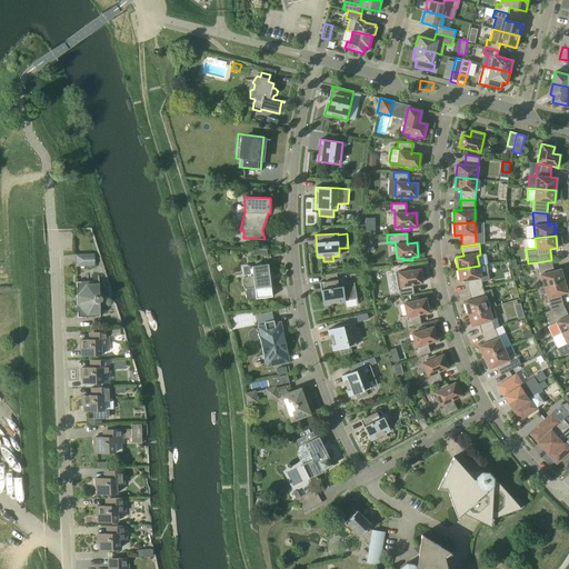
[(95,253),(76,255),(76,267),(95,266),(95,253)]
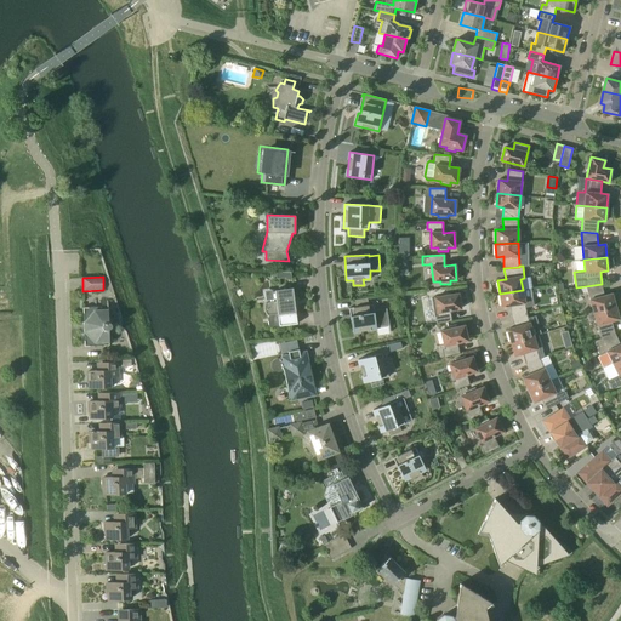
[(593,313),(616,307),(613,294),(604,295),(602,284),(586,286),(593,313)]
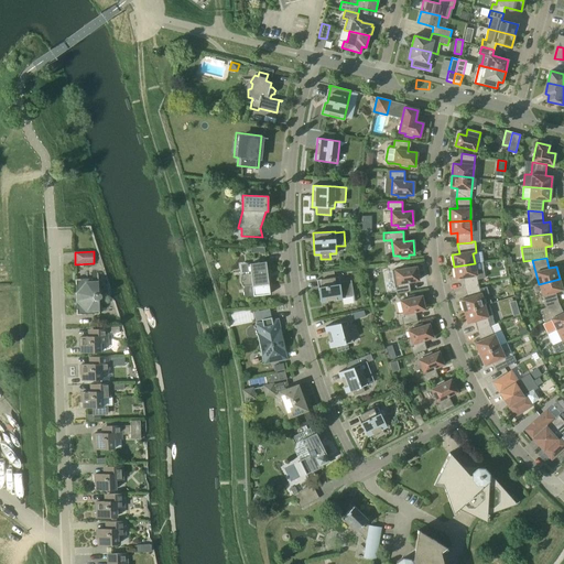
[(271,286),(270,278),(268,278),(266,262),(250,264),(251,273),(241,274),(241,277),(240,278),(240,279),(240,281),(240,282),(241,284),(242,285),(243,286),(245,286),(245,288),(243,289),(245,297),(270,294),(269,286),(271,286)]
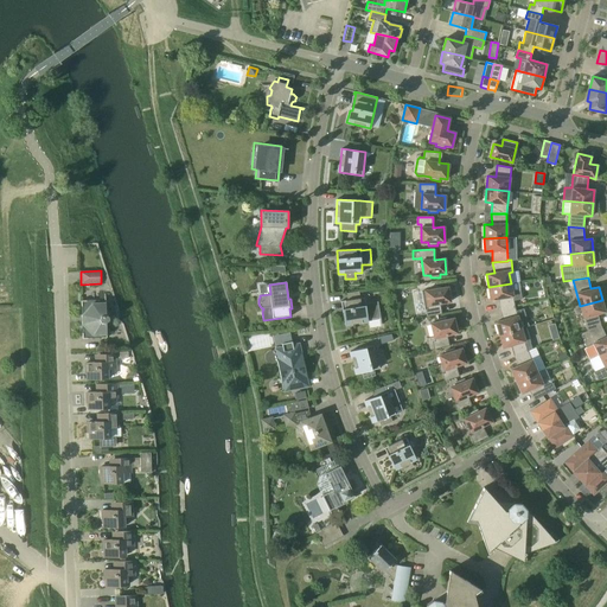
[(521,289),(512,292),(511,283),(489,287),(491,300),(498,299),(500,310),(515,306),(513,300),(522,299),(521,289)]
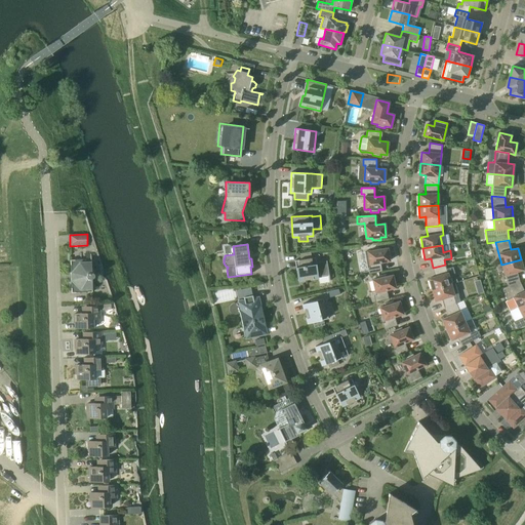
[(369,274),(382,272),(380,263),(390,260),(388,248),(381,249),(381,247),(373,248),(373,250),(367,251),(370,267),(367,267),(369,274)]
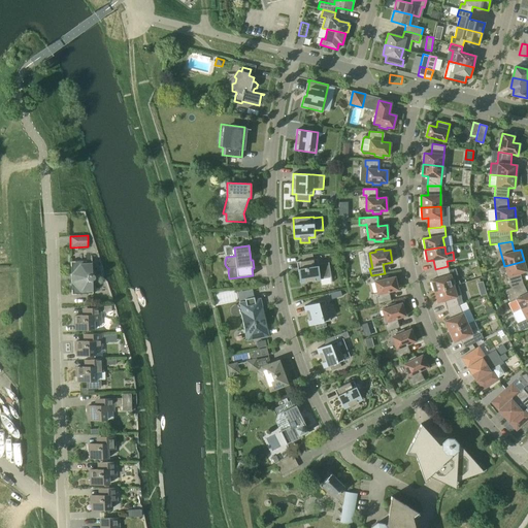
[(321,279),(320,277),(331,276),(330,273),(329,262),(318,264),(317,259),(314,259),(312,253),(301,255),(302,261),(296,262),(300,283),(321,279)]
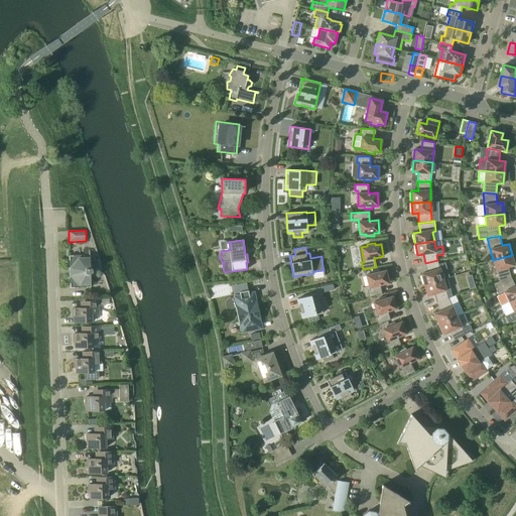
[(91,268),(90,255),(70,255),(71,287),(91,287),(91,273),(93,272),(93,270),(92,269),(91,268)]
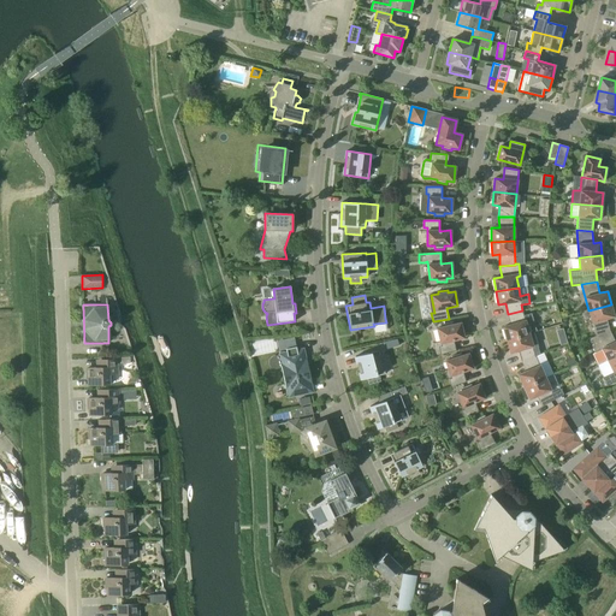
[(596,336),(610,331),(606,319),(615,317),(611,304),(588,311),(596,336)]
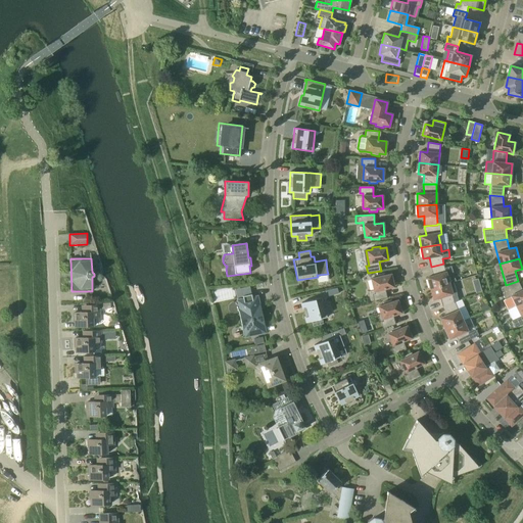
[(427,278),(430,288),(449,283),(447,277),(454,275),(452,267),(444,269),(443,264),(431,267),(433,276),(427,278)]
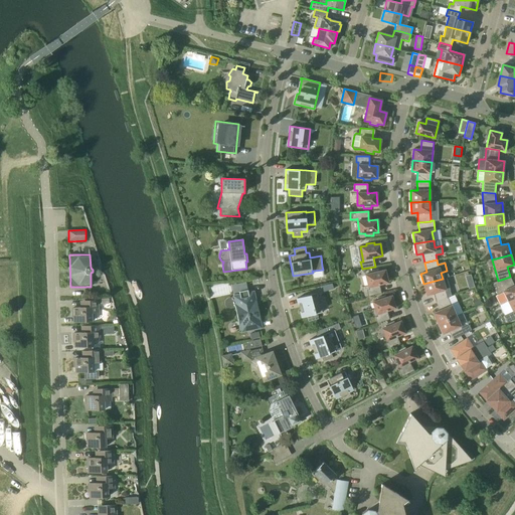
[(362,287),(364,297),(381,293),(379,285),(388,283),(385,270),(379,272),(378,269),(371,271),(371,274),(365,275),(368,285),(362,287)]
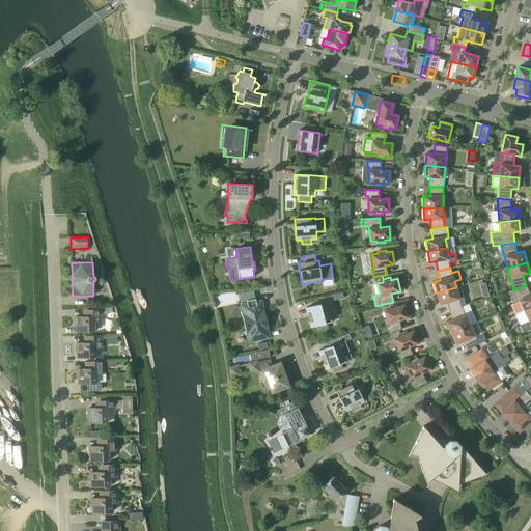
[(526,285),(513,289),(507,292),(513,304),(510,305),(515,314),(514,314),(514,315),(524,310),(530,306),(530,294),(530,295),(526,285)]
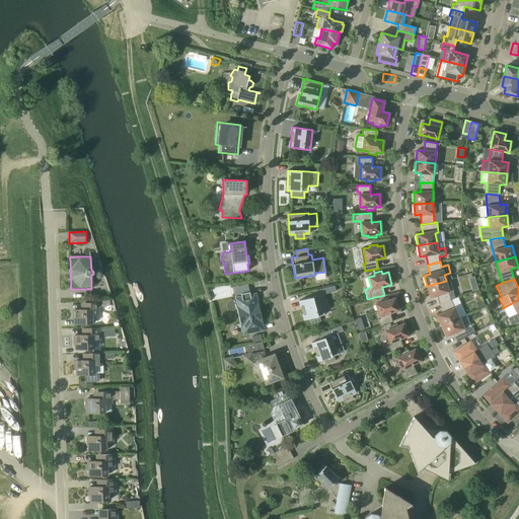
[(450,280),(446,281),(427,286),(430,297),(437,295),(439,304),(451,300),(451,299),(455,298),(450,280)]
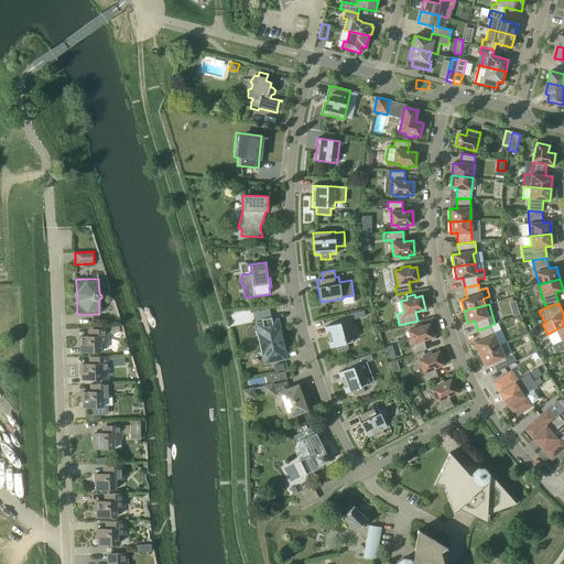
[(353,320),(365,316),(364,310),(350,313),(353,320)]
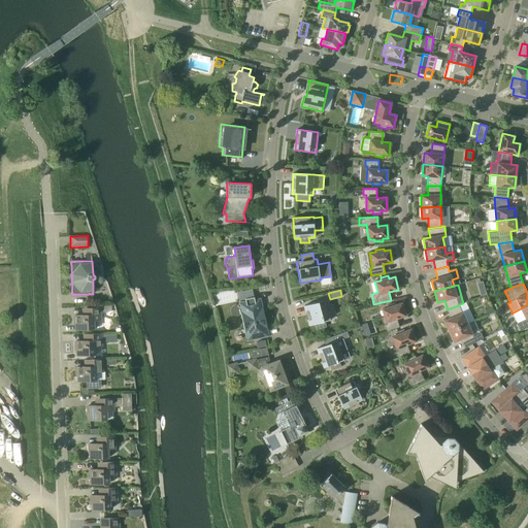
[(236,314),(240,312),(248,340),(269,336),(265,317),(261,298),(255,299),(254,297),(245,299),(245,302),(235,305),(233,305),(232,306),(231,308),(232,310),(232,311),(233,312),(235,314),(236,314)]
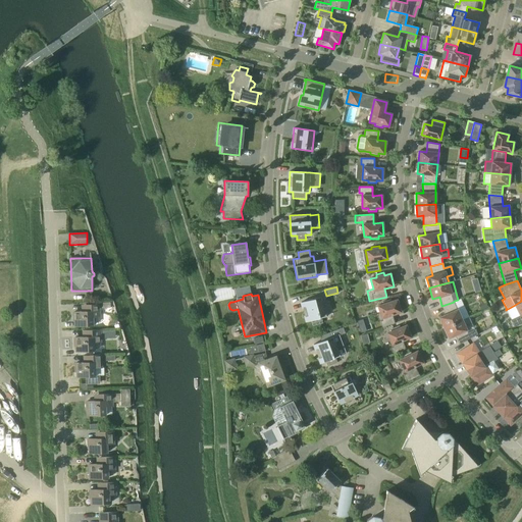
[(326,317),(321,297),(301,302),(307,322),(312,320),(313,324),(322,322),(321,318),(326,317)]
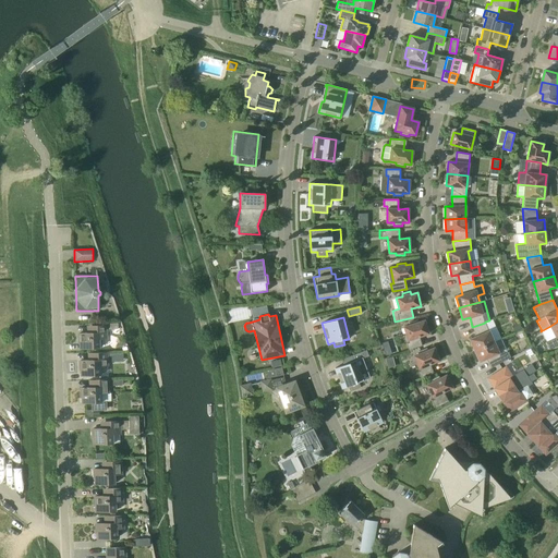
[(407,343),(409,350),(423,346),(420,337),(428,334),(424,320),(419,323),(417,320),(410,323),(410,325),(404,327),(409,342),(407,343)]
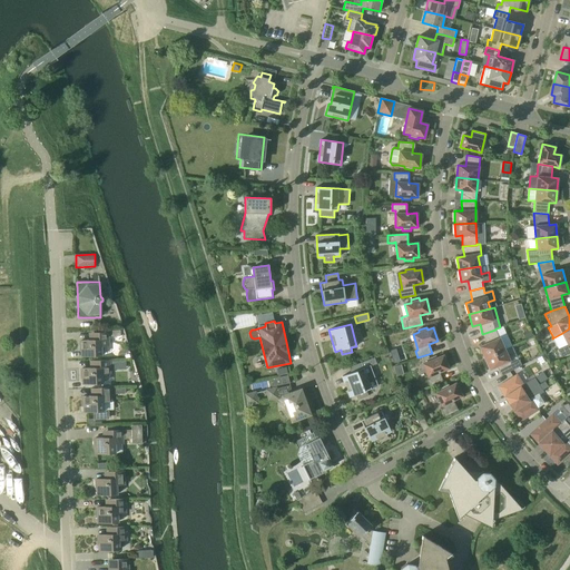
[(568,344),(560,347),(558,349),(561,356),(569,352),(569,328),(562,333),(568,344)]
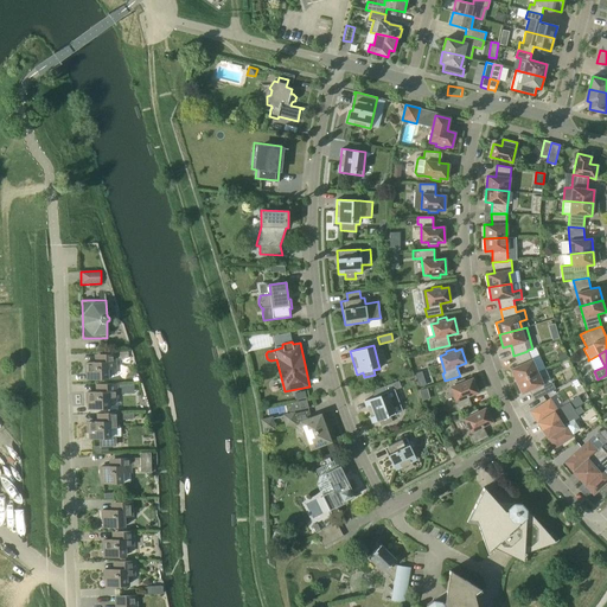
[(517,382),(537,372),(528,351),(513,356),(518,366),(511,369),(517,382)]
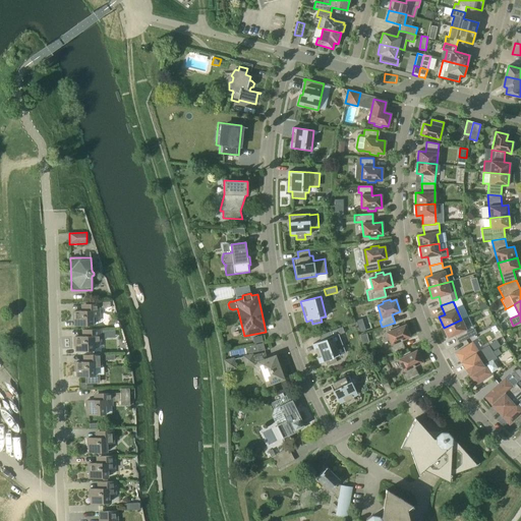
[(477,304),(480,310),(486,307),(484,301),(477,304)]
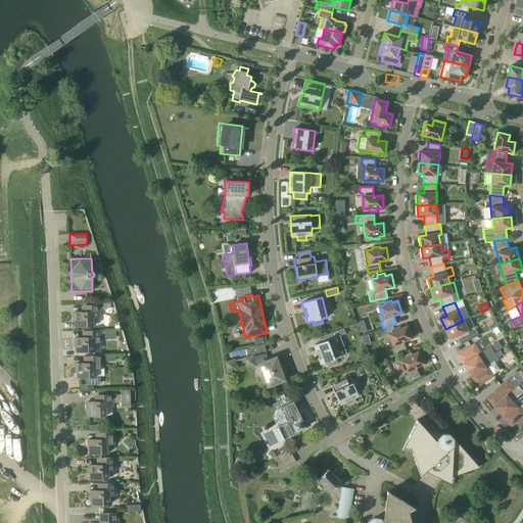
[(82,305),(83,313),(75,313),(75,322),(76,322),(76,327),(93,326),(93,318),(100,318),(99,305),(82,305)]
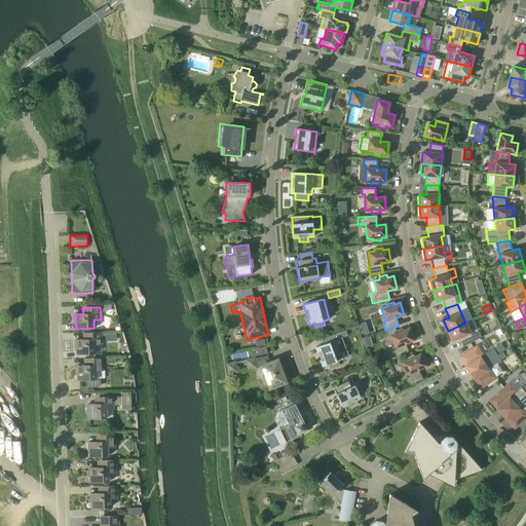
[(465,323),(448,331),(452,341),(458,338),(462,346),(482,337),(479,332),(472,335),(465,323)]
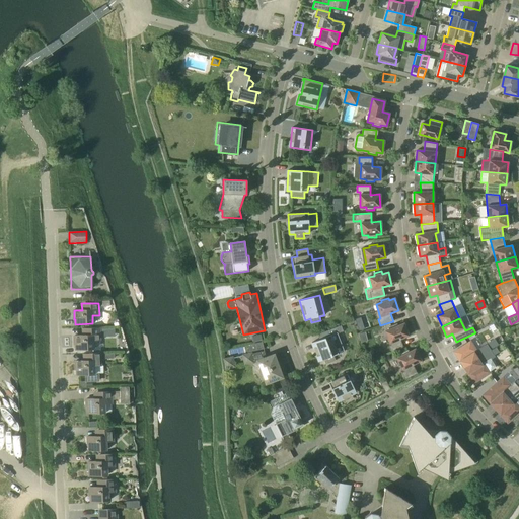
[(390,328),(385,331),(390,345),(388,346),(391,352),(403,347),(400,339),(409,336),(403,323),(398,325),(397,323),(389,326),(390,328)]
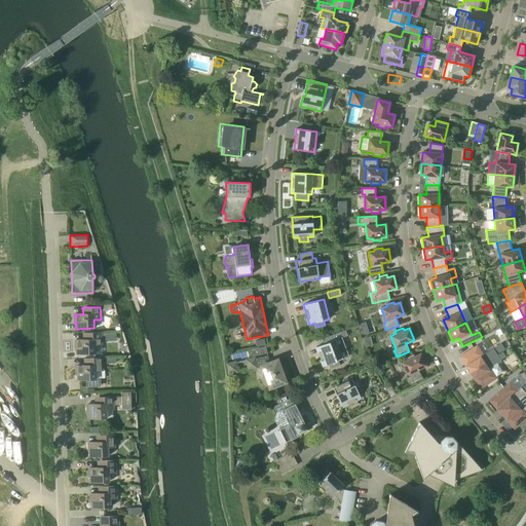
[(83,333),(84,339),(75,340),(76,349),(77,349),(77,354),(95,353),(95,345),(102,345),(101,333),(83,333)]
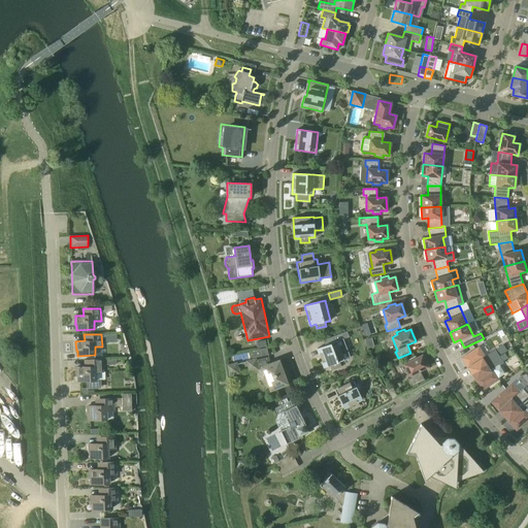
[(367,349),(374,347),(371,338),(364,339),(367,349)]
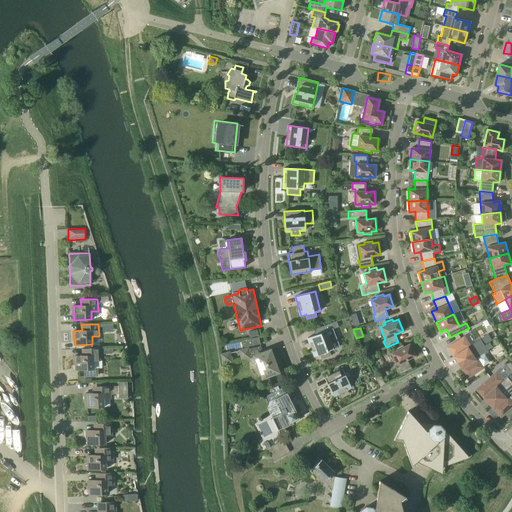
[(332,329),(327,331),(327,330),(308,338),(315,356),(320,354),(322,358),(330,355),(328,351),(334,349),(339,347),(332,329)]
